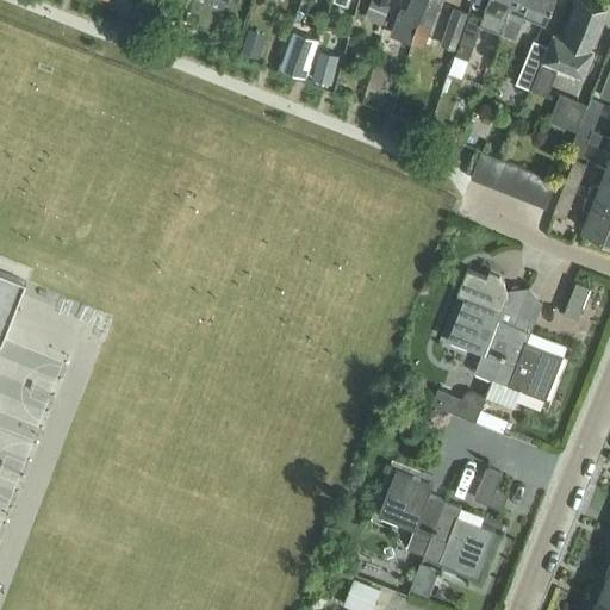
[(195,0),(222,10),(225,0),(195,0)]
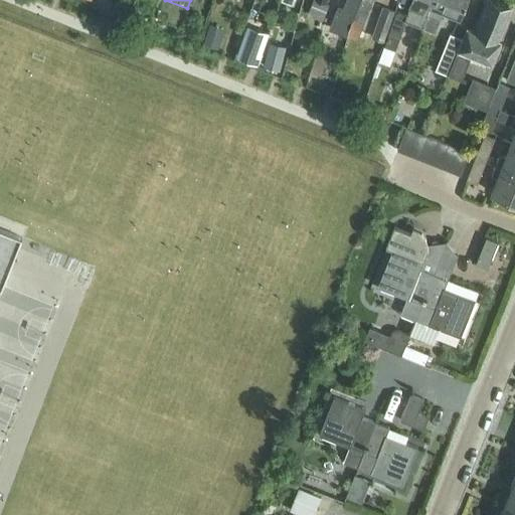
[(313,0),(309,11),(311,17),(323,22),(330,3),(326,1),(326,0),(313,0)]
